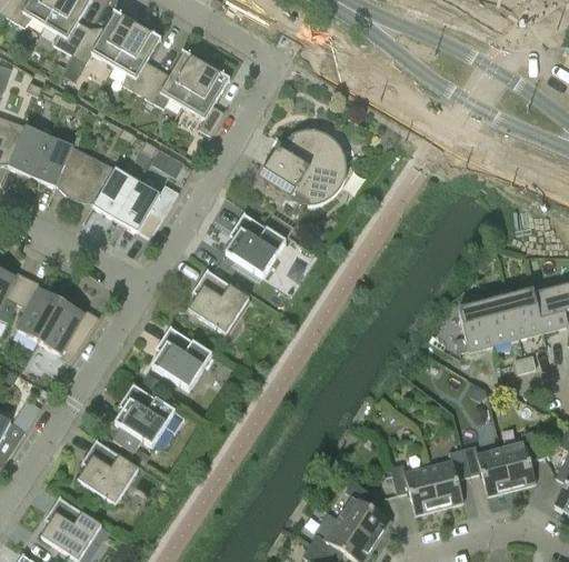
[(0,0),(0,10),(5,13),(12,0),(0,0)]
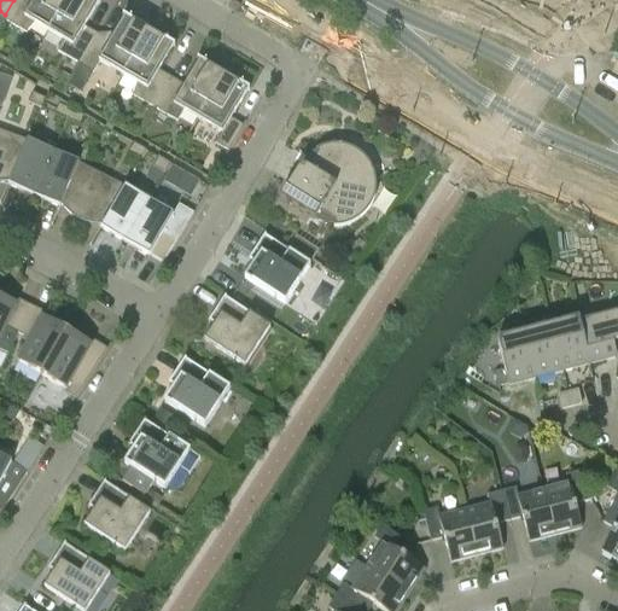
[(13,0),(5,15),(27,28),(35,18),(48,25),(63,0),(13,0)]
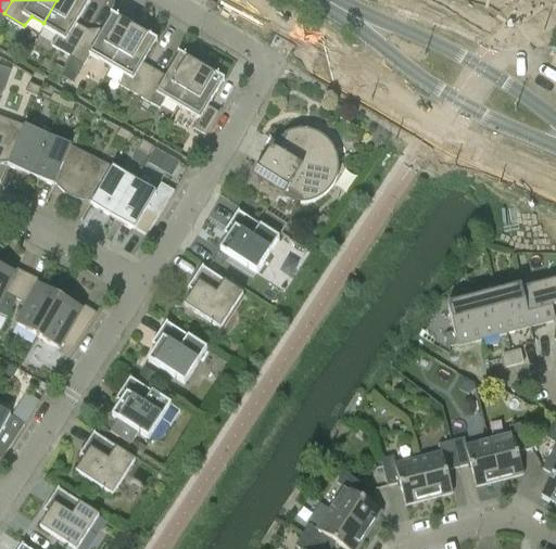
[(57,0),(43,23),(55,30),(52,41),(72,52),(85,29),(74,23),(86,0),(57,0)]
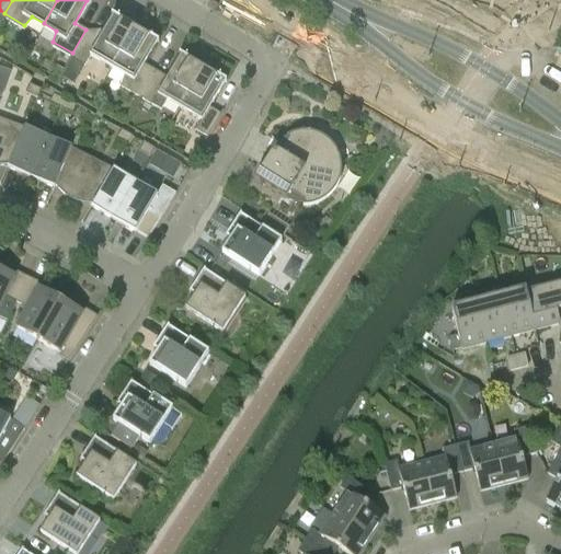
[(86,30),(72,53),(84,60),(90,50),(111,62),(135,23),(112,9),(111,10),(112,11),(96,36),(86,30)]
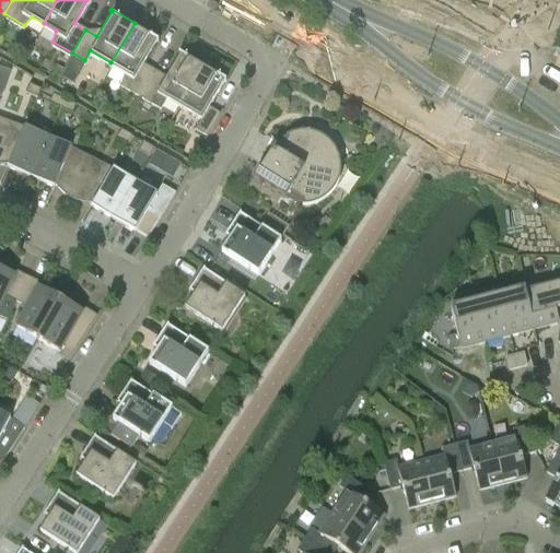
[(158,36),(135,23),(111,62),(124,70),(119,81),(139,93),(153,69),(141,62),(156,37),(158,37),(158,36)]
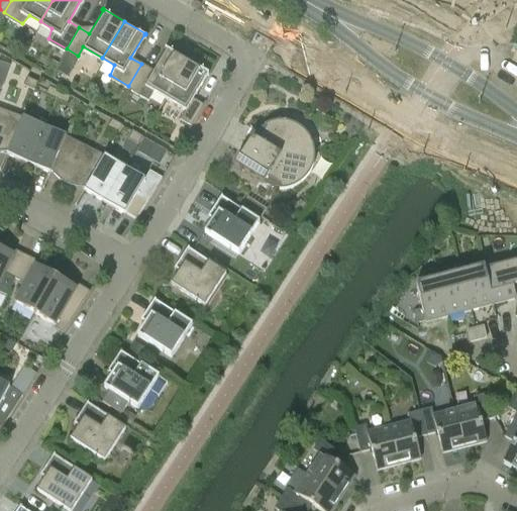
[(128,86),(140,92),(147,97),(153,88),(165,94),(187,58),(165,44),(165,45),(166,46),(151,70),(141,64),(128,86)]
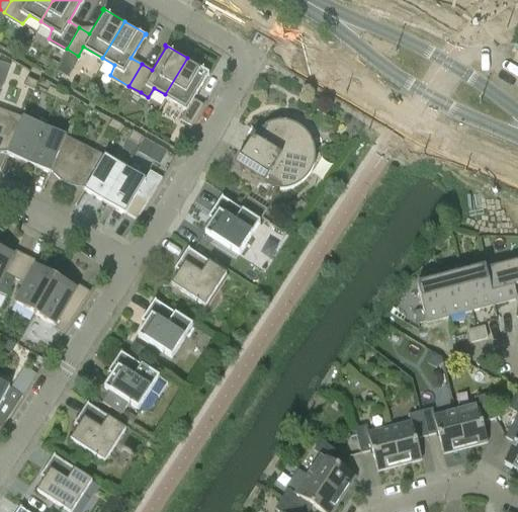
[(53,71),(59,61),(52,57),(46,67),(53,71)]
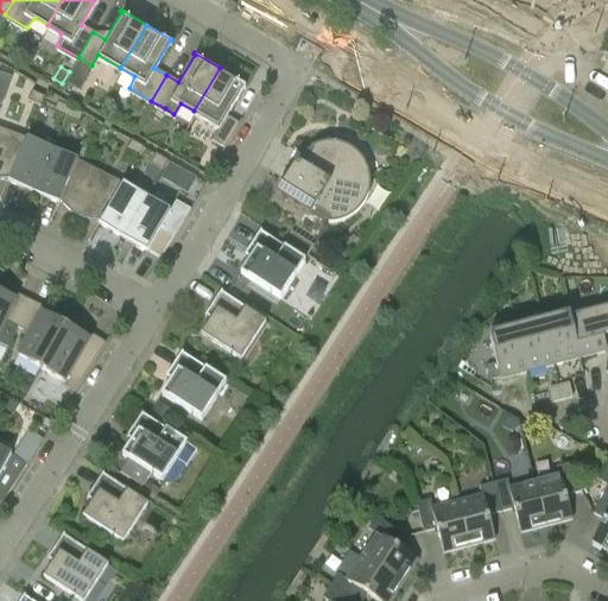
[(245,82),(220,68),(194,111),(217,125),(210,135),(223,143),(222,147),(242,114),(241,113),(239,118),(227,111),(244,83),(245,83),(245,82)]
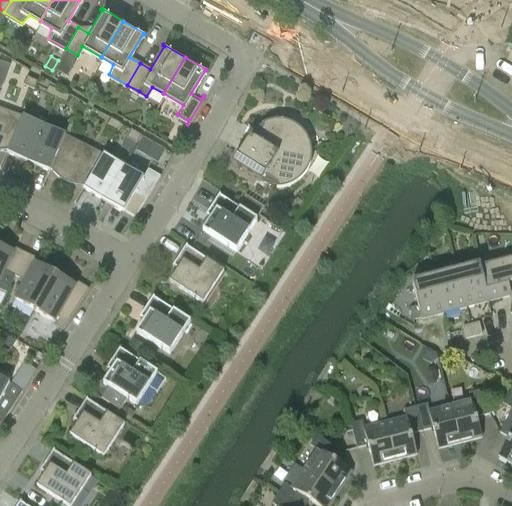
[(27,72),(23,80),(34,84),(37,76),(27,72)]
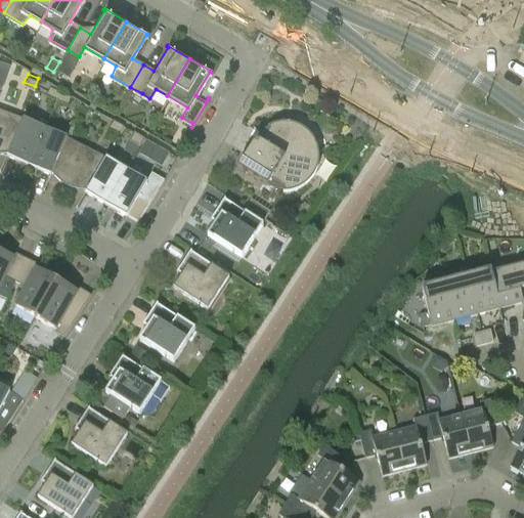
[(57,96),(60,88),(49,83),(46,91),(57,96)]
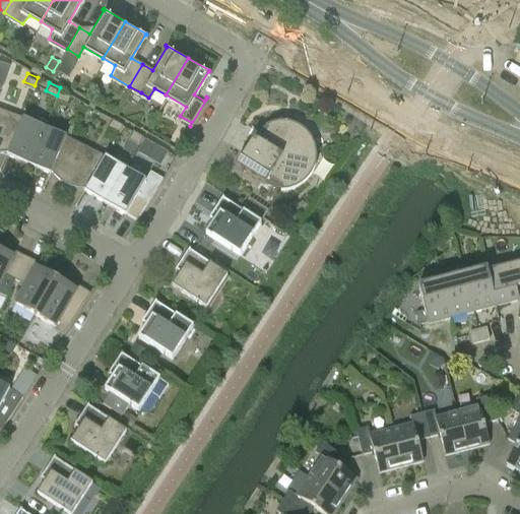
[(71,92),(60,87),(57,95),(67,100),(71,92)]
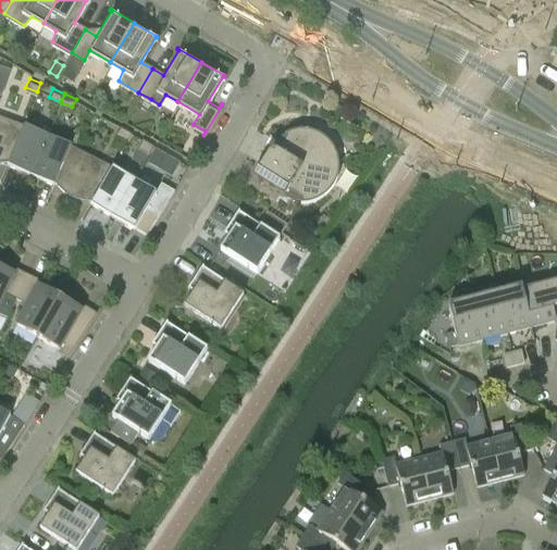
[(7,159),(8,159),(24,122),(0,112),(0,158),(3,159),(7,159)]
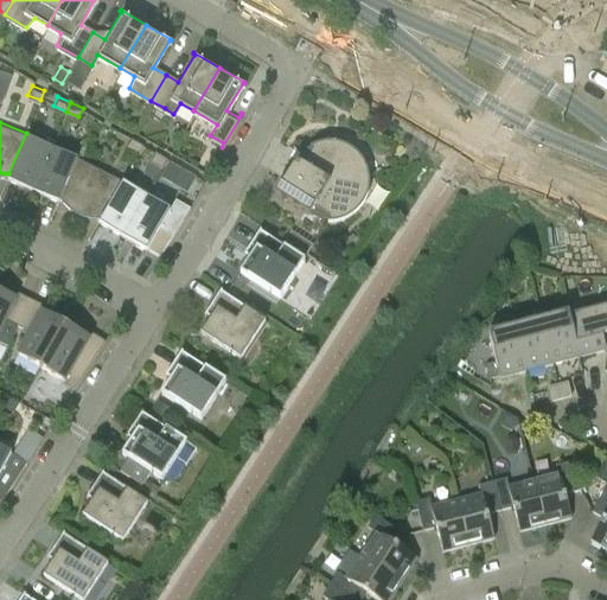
[(52,144),(26,133),(8,173),(7,177),(33,187),(52,144)]
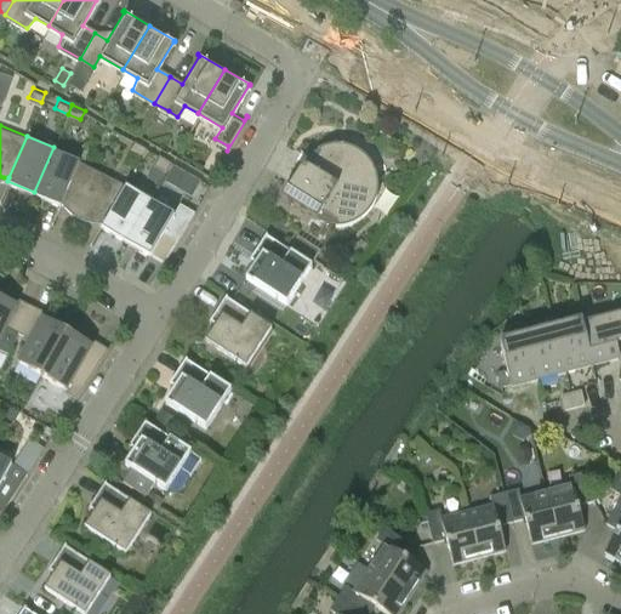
[(134,137),(129,147),(141,154),(147,145),(134,137)]
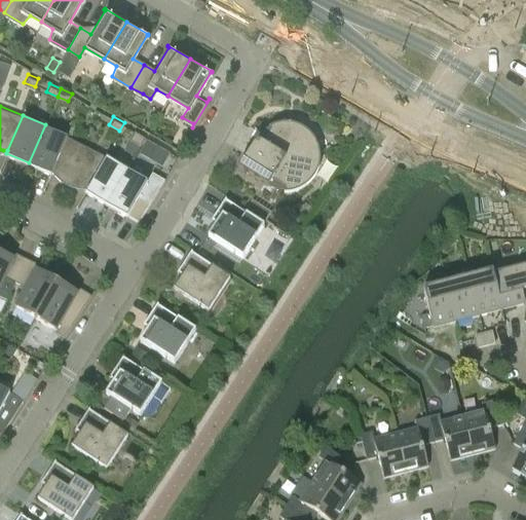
[(286,153),(317,147),(316,144),(315,141),(314,139),(312,136),(311,134),(309,132),(307,130),(305,127),(303,125),(300,124),(298,123),(295,122),(292,121),(290,121),(287,120),(284,120),(280,121),(277,121),(275,122),(272,123),(270,124),(267,125),(265,127),(263,130),(255,124),(254,124),(255,125),(252,131),(257,134),(248,149),(276,168),(286,153)]
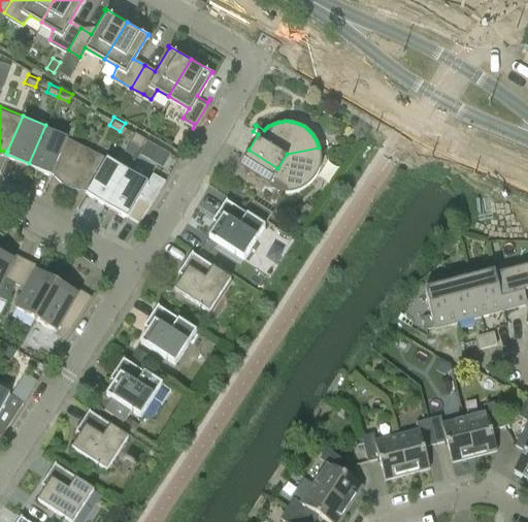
[(51,172),(52,170),(67,134),(45,125),(29,163),(51,172)]
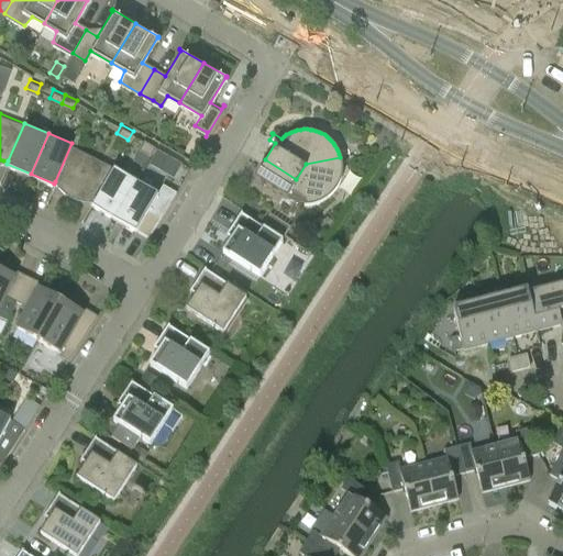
[(144,137),(139,146),(151,153),(155,144),(144,137)]
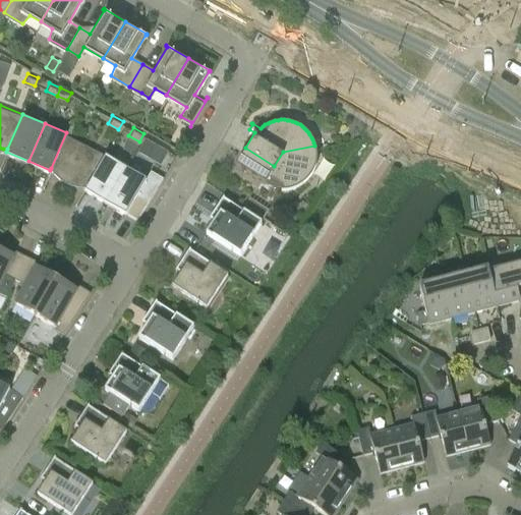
[(105,153),(66,132),(51,168),(52,168),(54,170),(55,172),(58,175),(60,176),(63,178),(66,180),(70,182),(75,183),(79,184),(82,184),(84,184),(85,185),(105,153)]
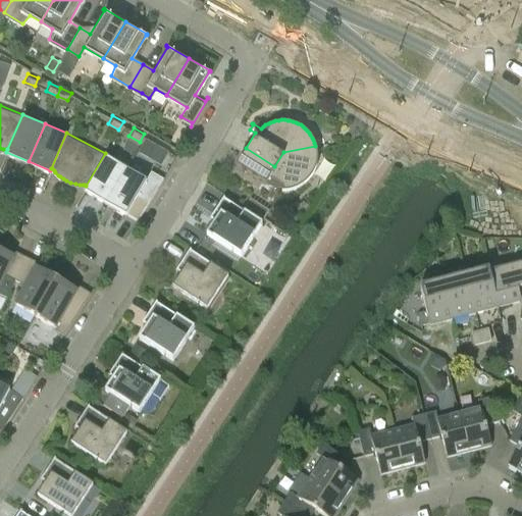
[(315,148),(315,146),(283,152),(274,166),(246,148),(237,163),(261,178),(258,184),(268,191),(267,192),(268,193),(273,185),(276,185),(278,186),(281,186),(284,186),(288,186),(291,185),(293,185),(296,184),(299,182),(301,181),(303,178),(305,176),(307,174),(309,172),(311,170),(312,168),(313,165),(314,162),(315,160),(315,157),(316,154),(316,151),(315,148)]
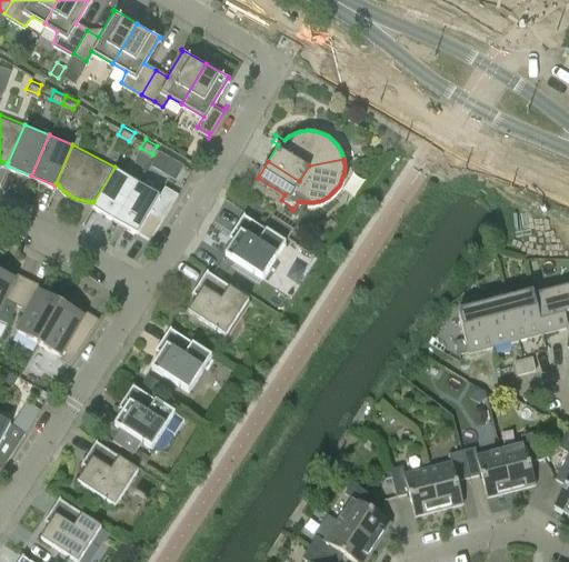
[(92,204),(115,218),(137,179),(115,167),(93,202),(92,204)]
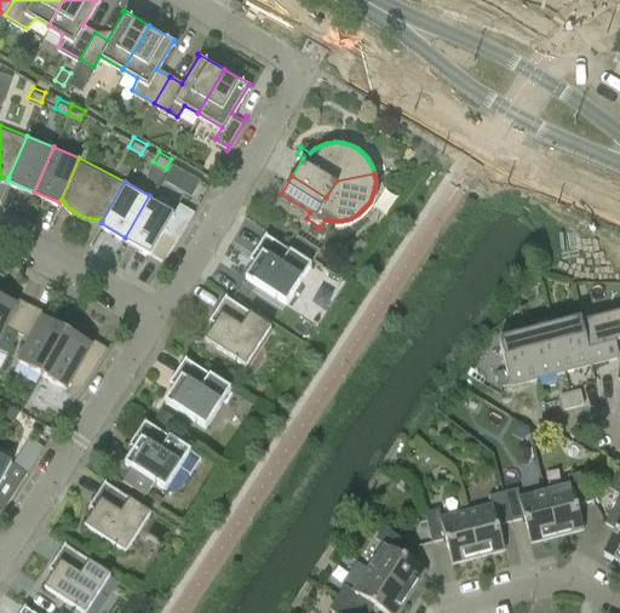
[(173,210),(149,195),(125,238),(150,252),(150,250),(164,258),(195,207),(179,199),(173,210)]
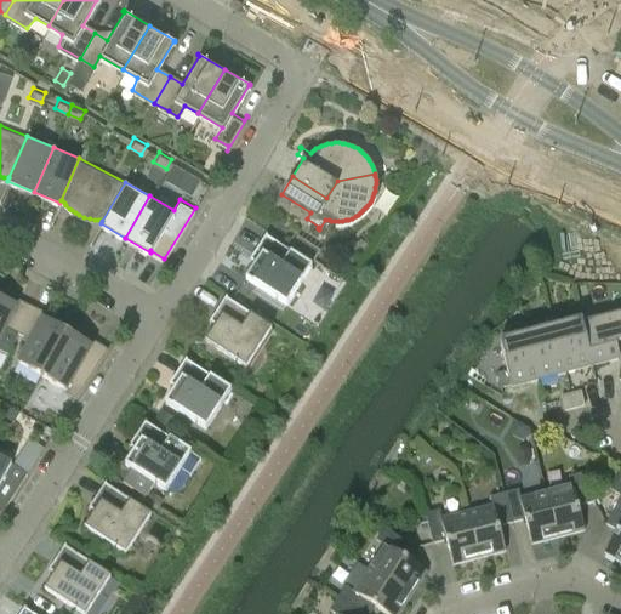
[(245,273),(286,300),(312,261),(267,232),(267,231),(266,229),(249,256),(250,257),(251,256),(255,259),(245,273)]
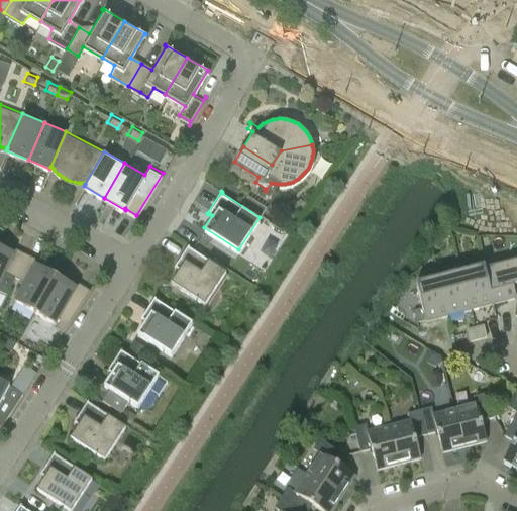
[(171,279),(205,301),(225,269),(189,244),(189,243),(188,242),(174,265),(175,266),(176,265),(179,267),(171,279)]
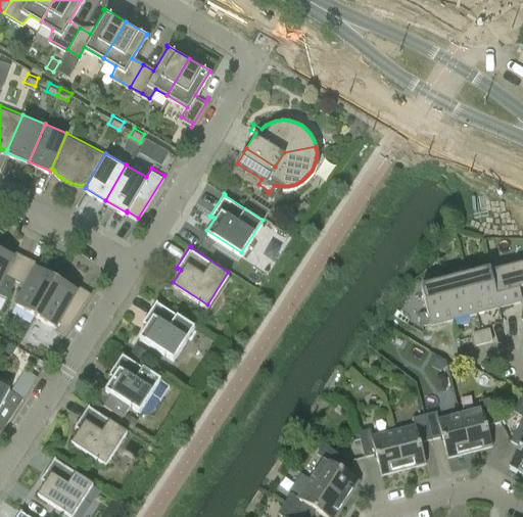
[(15,277),(27,253),(15,248),(13,252),(0,246),(0,291),(6,294),(15,277)]
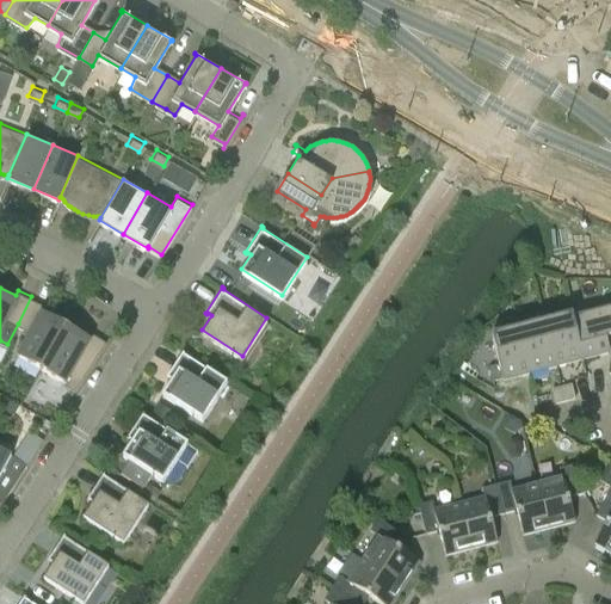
[(44,303),(31,296),(18,324),(30,330),(17,352),(41,365),(66,322),(43,308),(44,303)]
